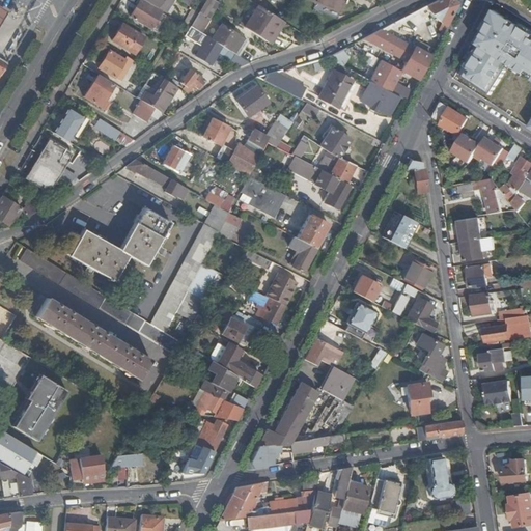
[(139,0),(162,15),(169,0),(139,0)]
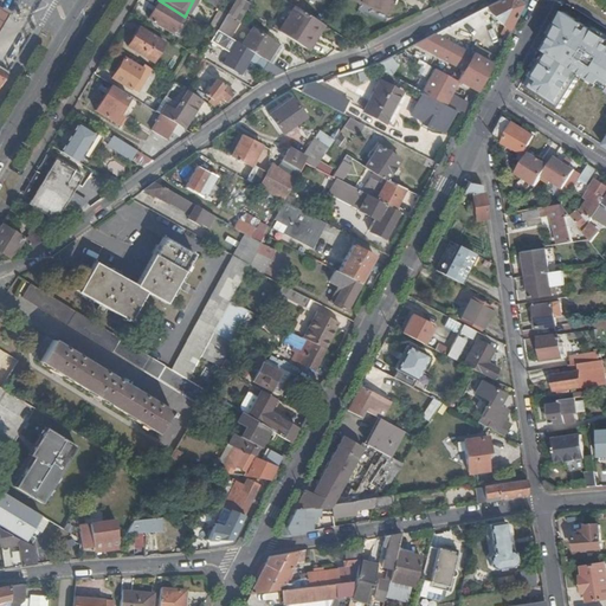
[(224,19),(236,26),(247,7),(236,0),(224,19)]
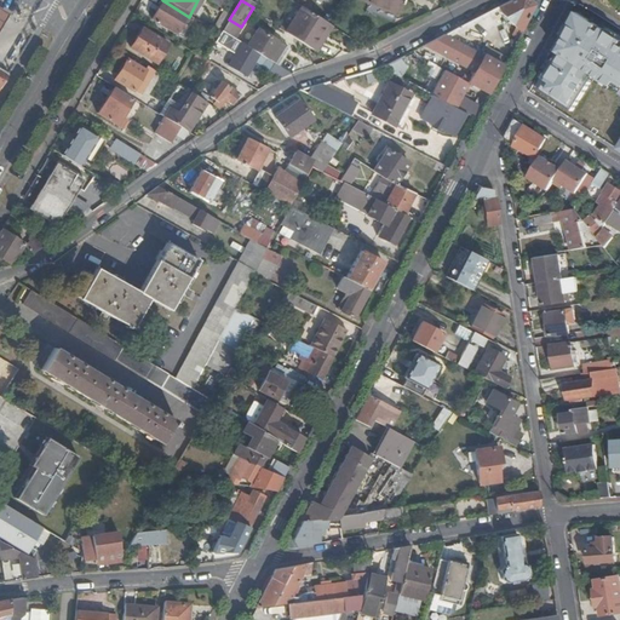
[(403,0),(356,0),(355,4),(395,21),(403,0)]
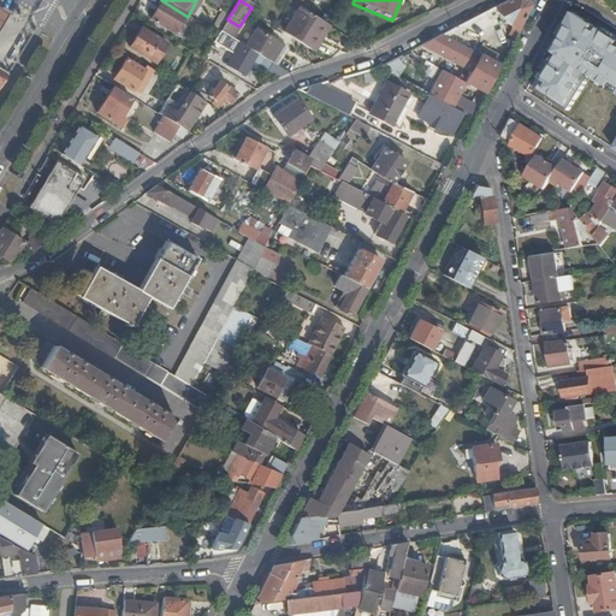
[(526,0),(508,0),(492,9),(501,15),(517,29),(532,5),(526,0)]
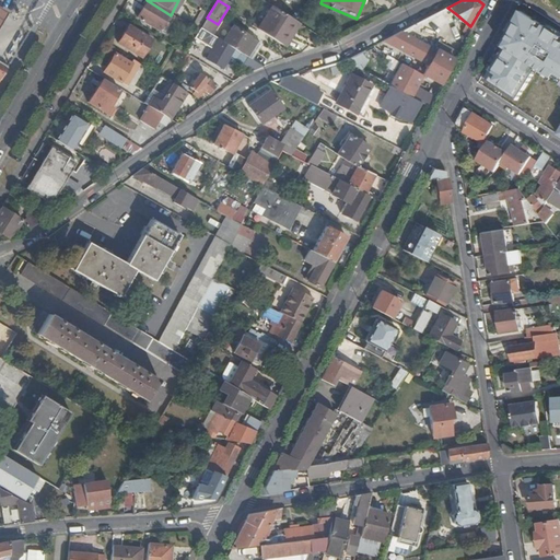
[(164,20),(167,21),(170,19),(146,3),(135,20),(156,33),(164,20)]
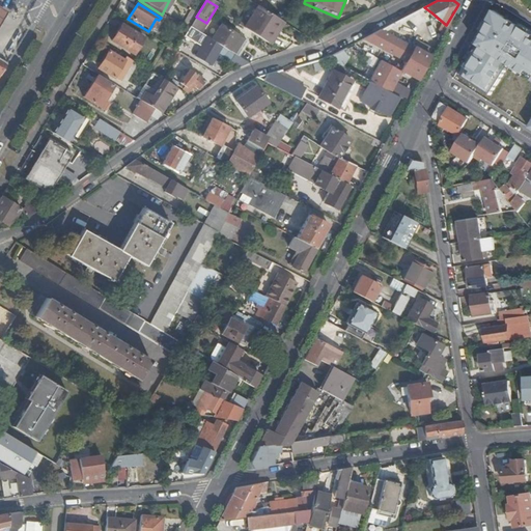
[(279,24),(256,9),(242,31),(267,47),(281,26),(279,24)]
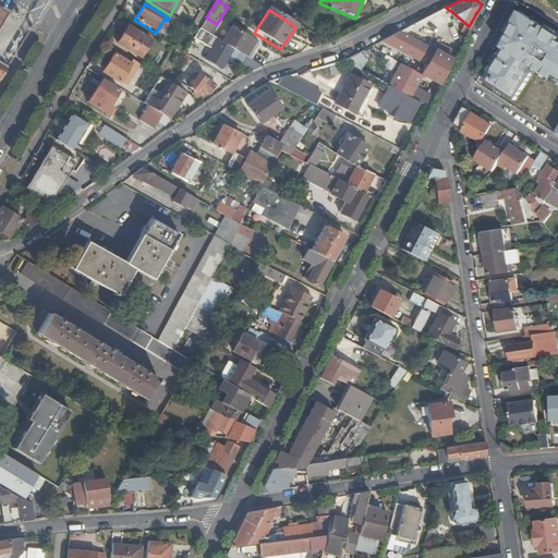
[(206,16),(199,13),(189,31),(195,35),(198,31),(206,16)]
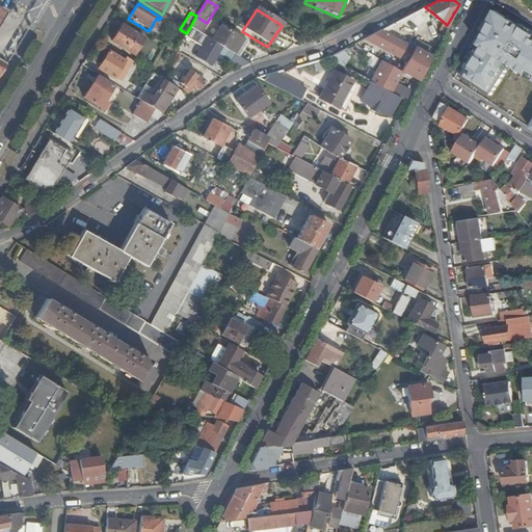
[(196,17),(196,16),(189,29),(198,35),(207,23),(196,17)]
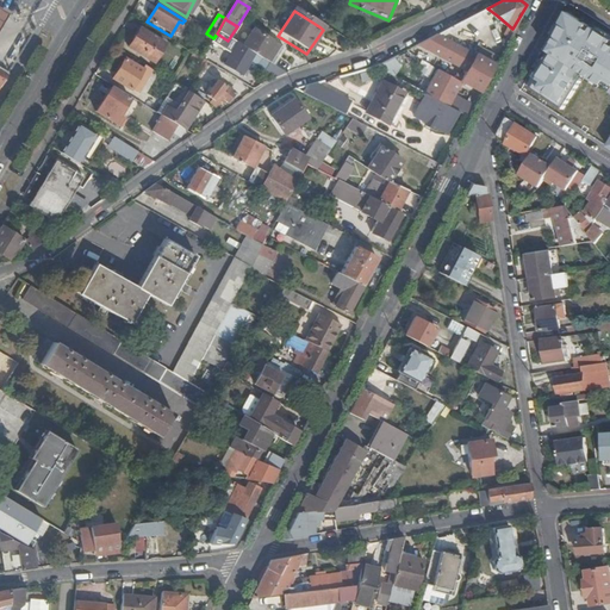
[(250,32),(240,49),(254,57),(261,62),(273,69),(282,53),(250,32)]
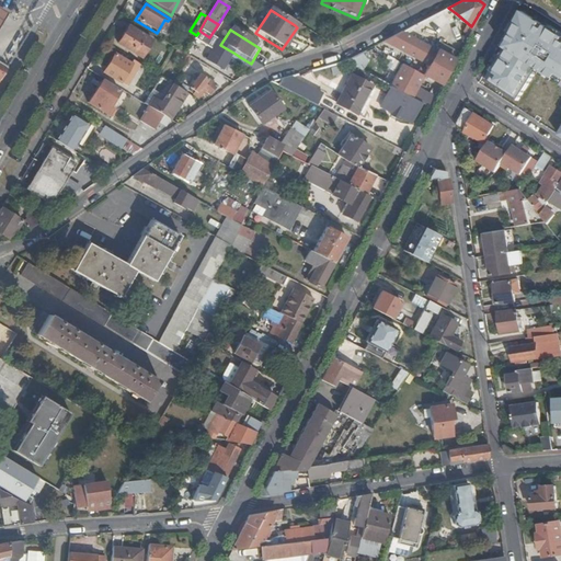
[(149,45),(127,31),(116,47),(139,60),(149,45)]
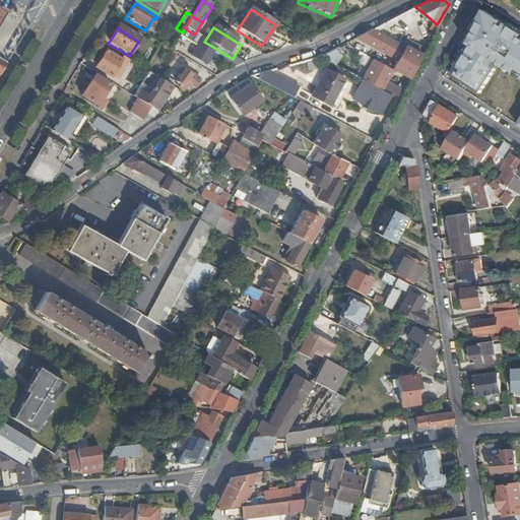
[(374,60),(363,81),(390,96),(396,100),(401,90),(387,82),(394,70),(408,78),(420,56),(372,30),(355,39),(398,61),(396,65),(386,60),(383,65),(374,60)]
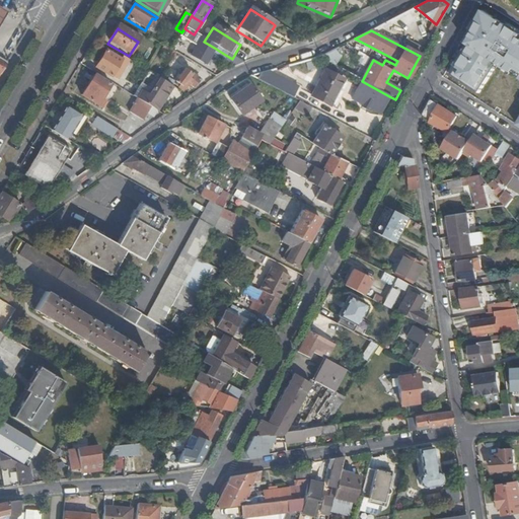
[(483,47),(487,38),(472,30),(468,39),(483,47)]
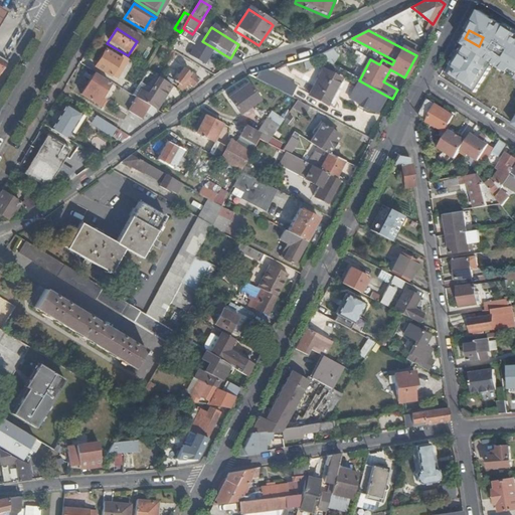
[(189,58),(203,66),(214,48),(202,41),(201,40),(189,58)]
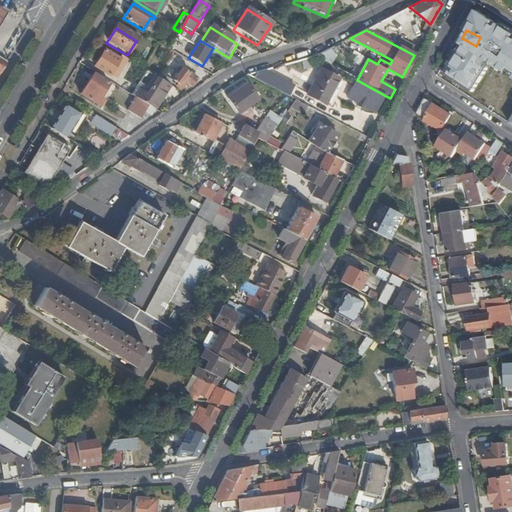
[(155,53),(166,59),(170,54),(167,52),(159,47),(155,53)]
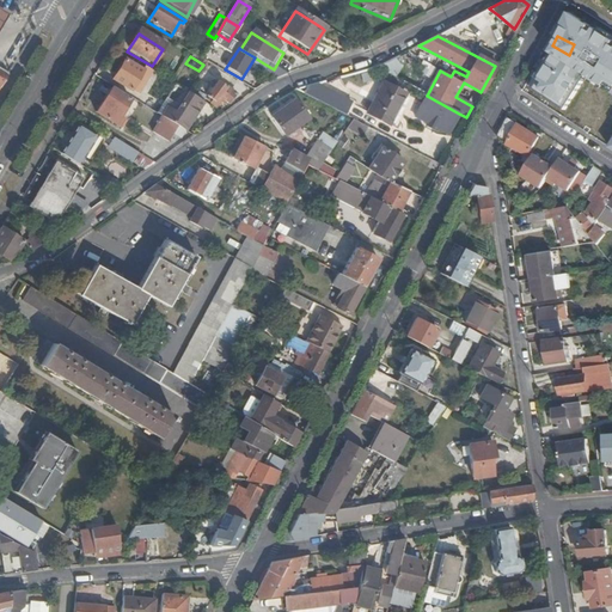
[(389,74),(402,68),(396,57),(384,63),(389,74)]
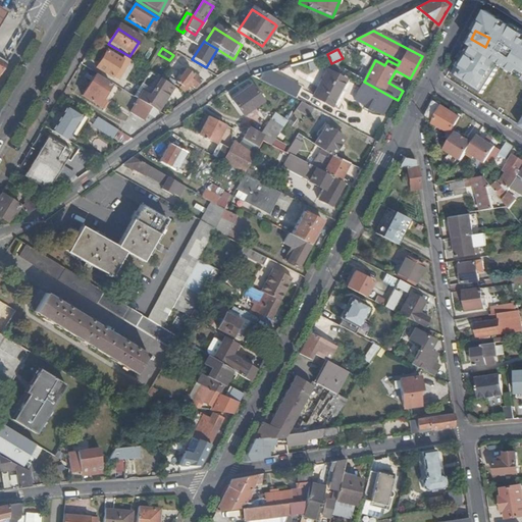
[(113,76),(122,83),(133,65),(123,59),(121,63),(105,52),(94,69),(109,80),(117,66),(119,67),(113,76)]
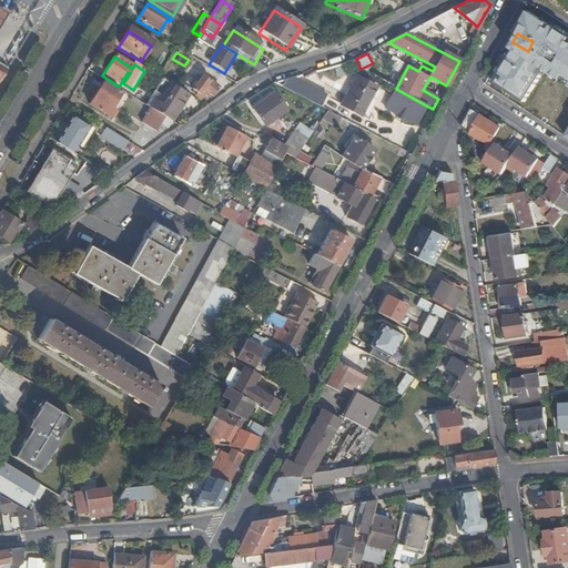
[(243,58),(239,63),(256,74),(265,71),(254,64),(243,58)]
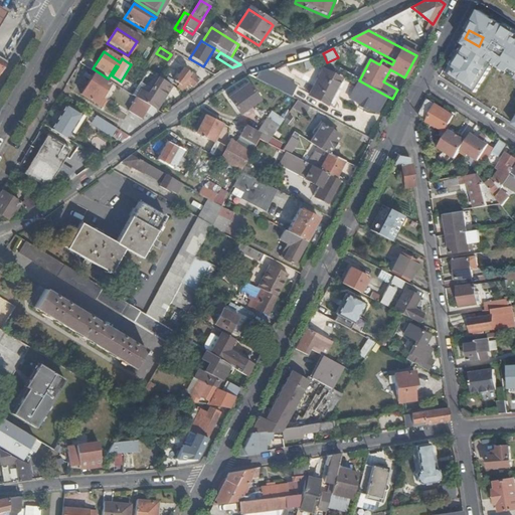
[(439,77),(460,91),(466,78),(445,65),(439,77)]
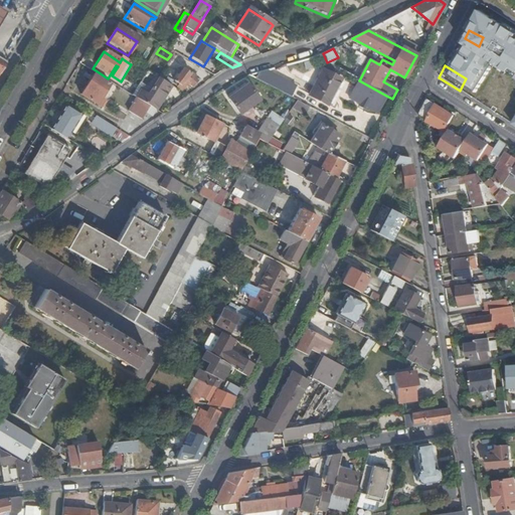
[(328,105),(341,79),(323,70),(310,95),(328,105)]
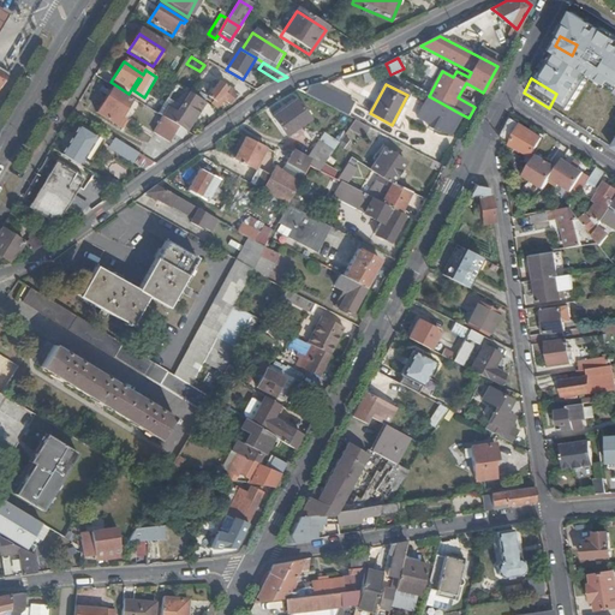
[(228,108),(234,97),(216,85),(208,97),(213,101),(210,105),(218,108),(221,103),(228,108)]
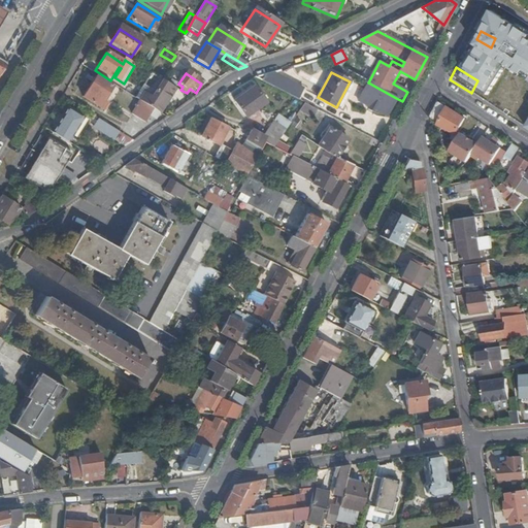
[(270,74),(266,81),(278,89),(283,81),(270,74)]
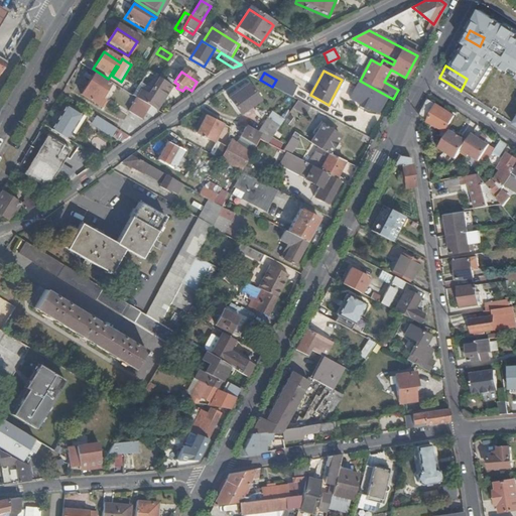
[(107,87),(92,78),(79,98),(97,110),(99,107),(96,105),(107,87)]
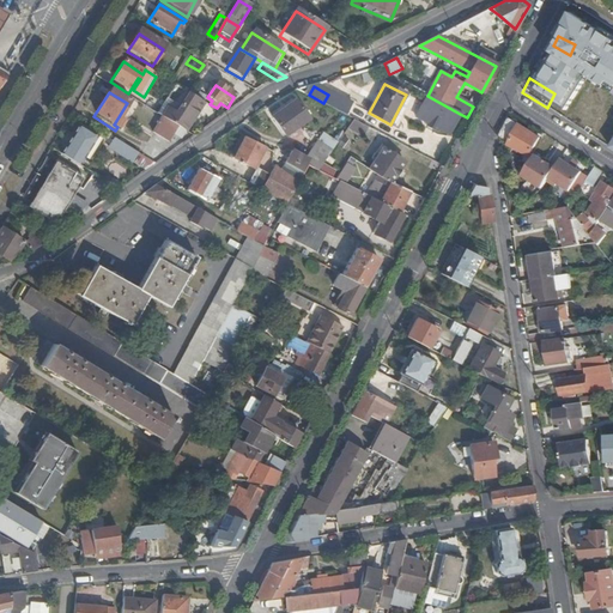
[(448,135),(460,114),(428,96),(416,117),(428,125),(426,126),(435,131),(436,128),(448,135)]
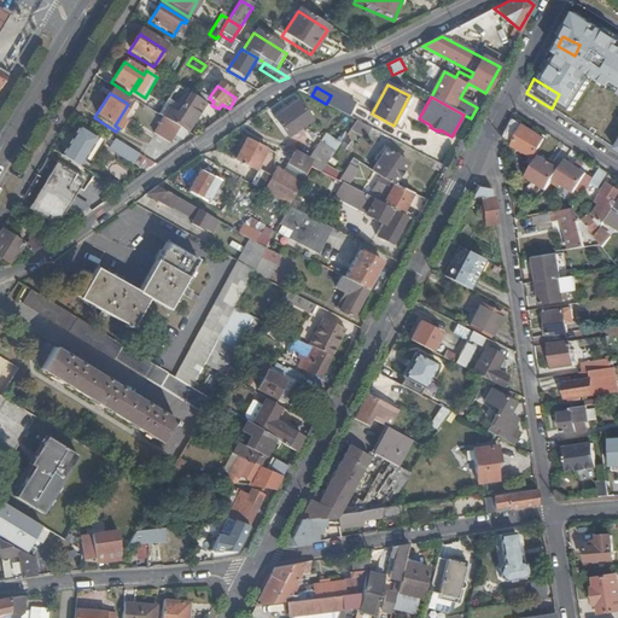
[(168,110),(159,121),(163,122),(178,130),(184,135),(205,106),(191,98),(176,117),(168,110)]
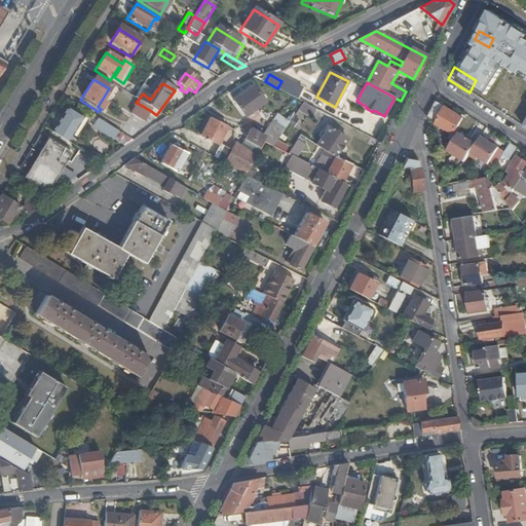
[(525,94),(510,83),(499,100),(516,110),(525,94)]
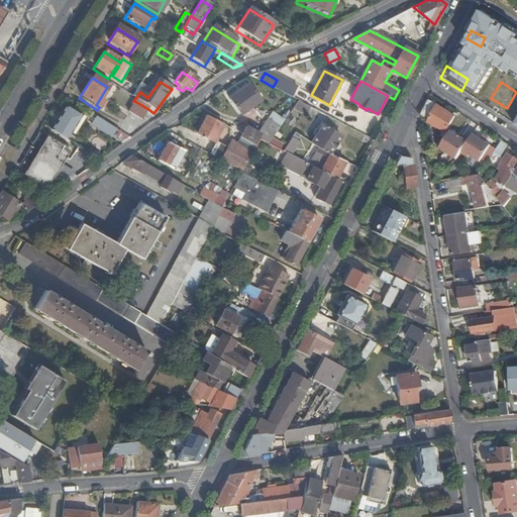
[(240,114),(260,100),(248,85),(229,99),(240,114)]
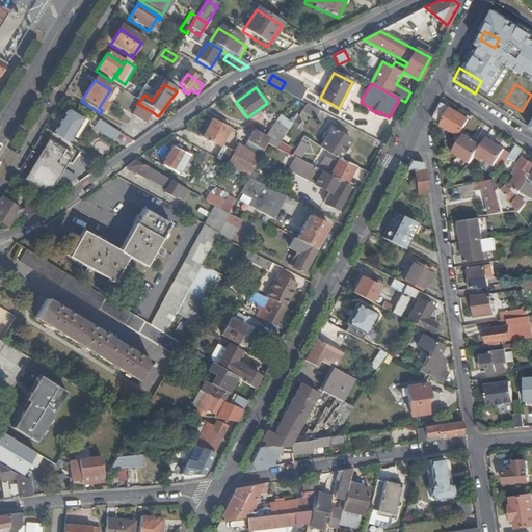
[(469,120),(442,102),(433,120),(458,135),(469,120)]
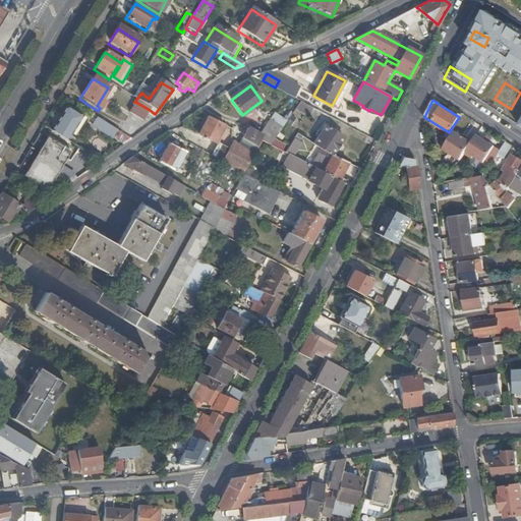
[(309,115),(312,108),(300,102),(296,108),(309,115)]
